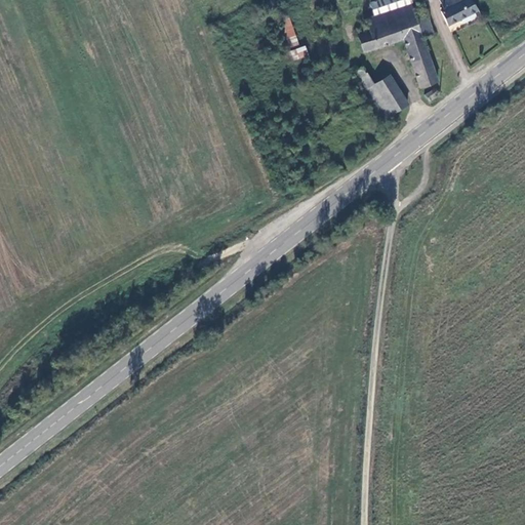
[(410,0),(377,0),(372,2),(376,14),(365,18),(369,30),(358,34),(364,50),(404,39),(420,87),(439,81),(423,36),(433,33),(425,11),(415,13),(410,0)]
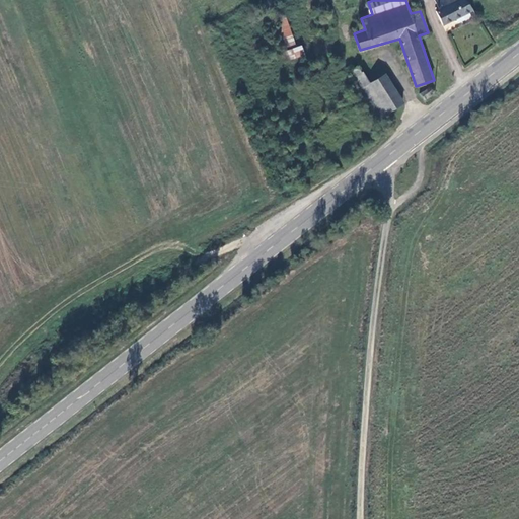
[(467,0),(436,0),(440,9),(436,11),(443,24),(474,10),(467,0)]
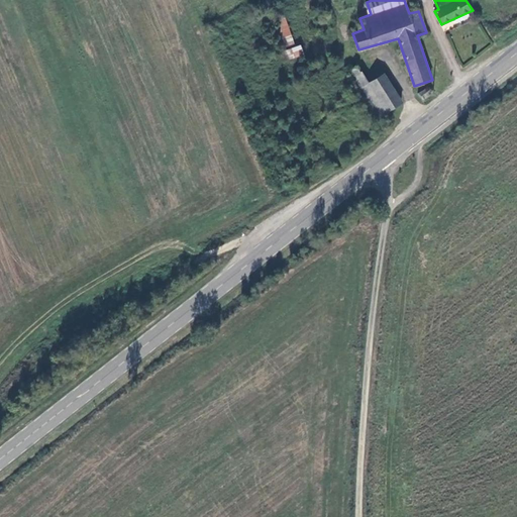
[(286,47),(295,44),(285,16),(276,19),(286,47)]
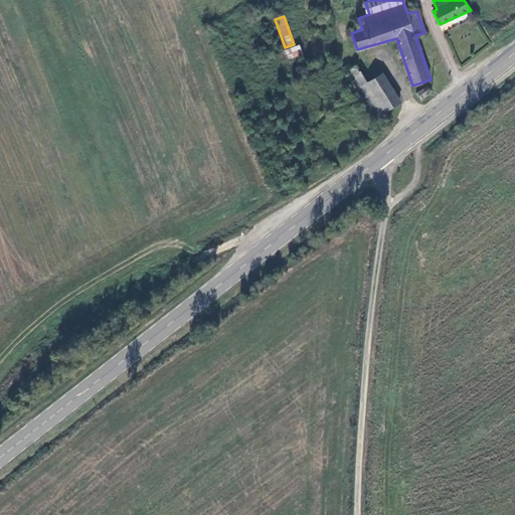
[(288,60),(303,54),(300,44),(284,50),(288,60)]
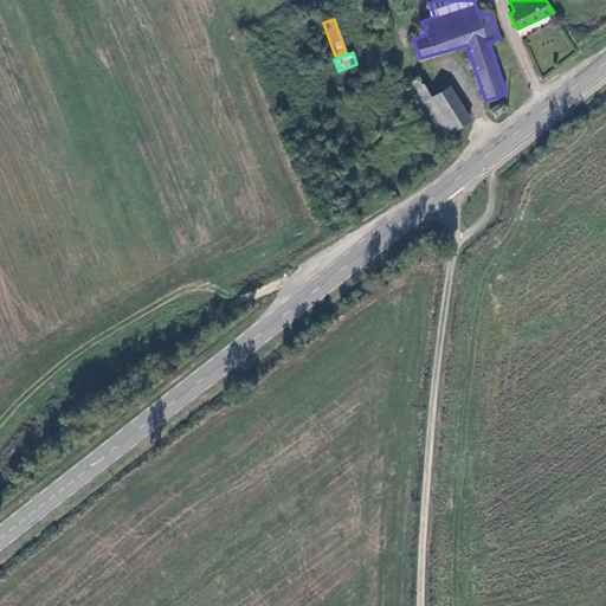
[(411,83),(423,103),(432,96),(425,83),(421,84),(418,78),(411,83)]
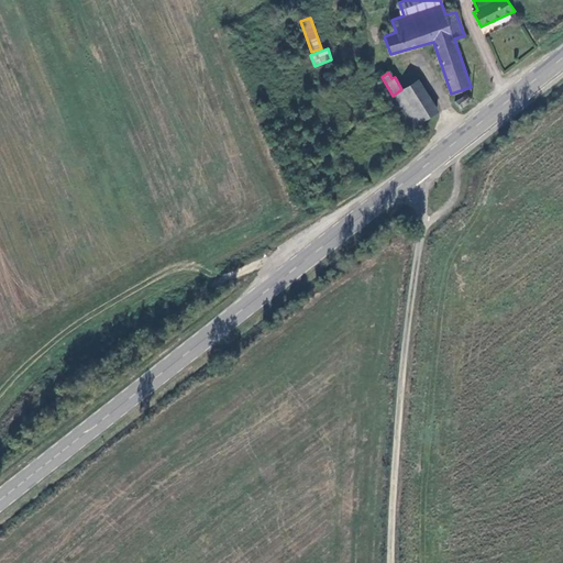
[(419,79),(401,89),(393,96),(411,129),(440,111),(419,79)]
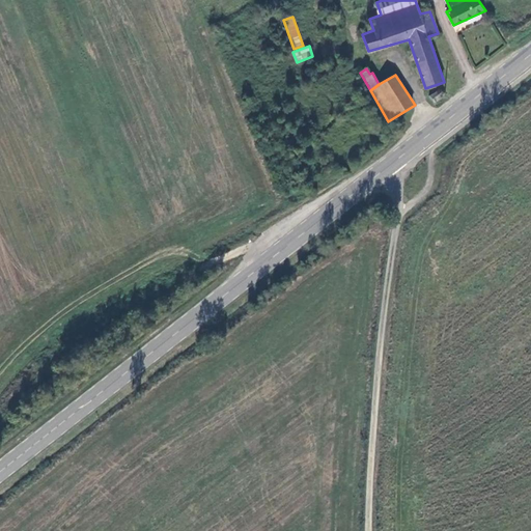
[(429,96),(434,102),(444,92),(440,88),(429,96)]
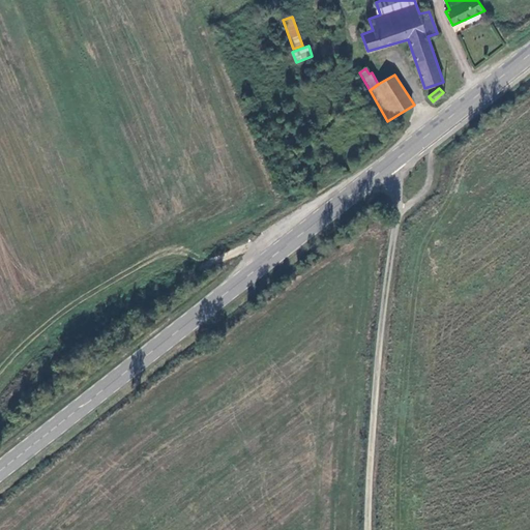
All buildings are outlined.
